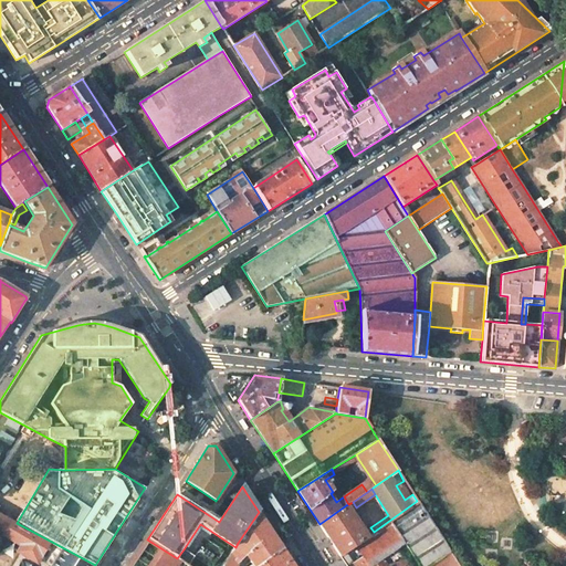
[(374,532),(369,535),(373,540),(379,551),(389,553),(404,543),(418,565),(429,565),(451,552),(417,501),(374,532)]
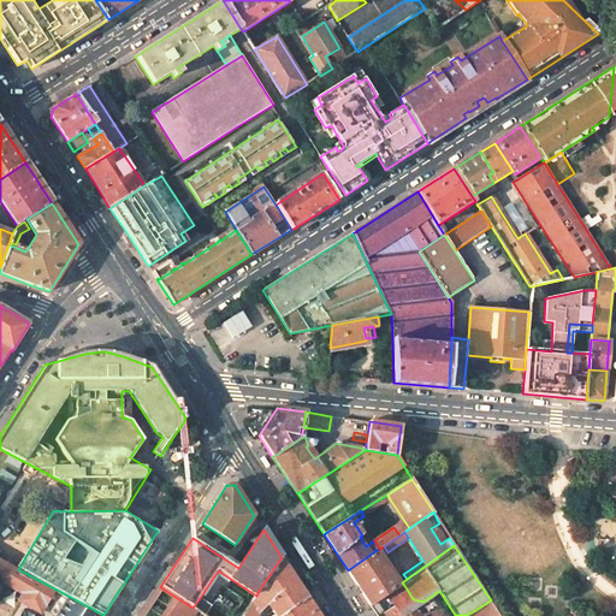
[(377,550),(348,570),(369,605),(400,584),(377,550)]
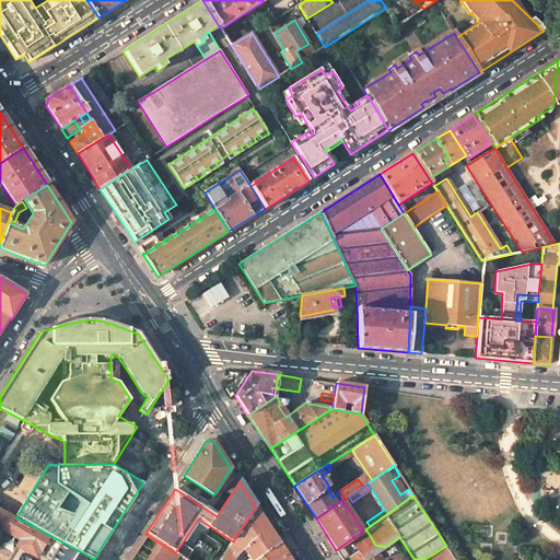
[(251,558),(252,559),(253,559),(280,543),(265,520),(256,506),(235,537),(244,549),(251,558)]
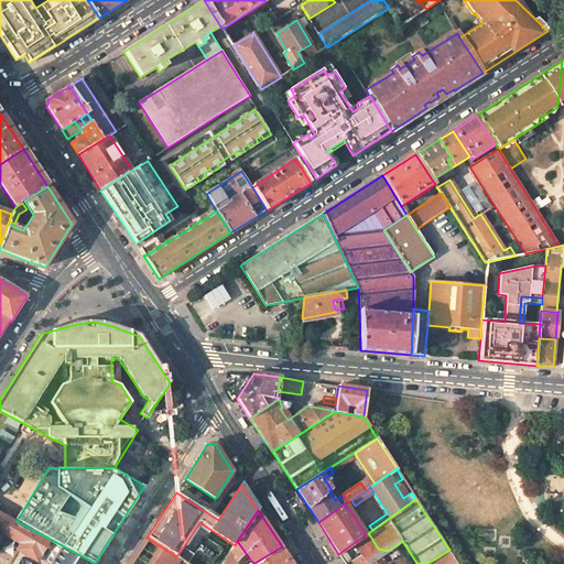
[(0,563),(95,563),(17,521),(0,511),(0,563)]
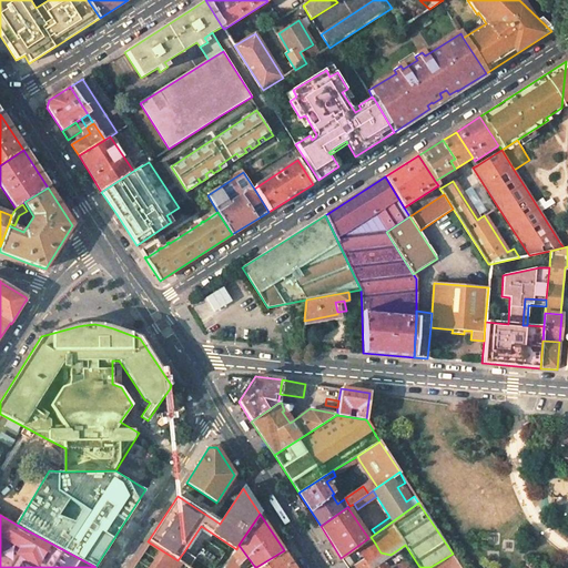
[(130,567),(180,567),(183,564),(178,560),(148,541),(130,567)]
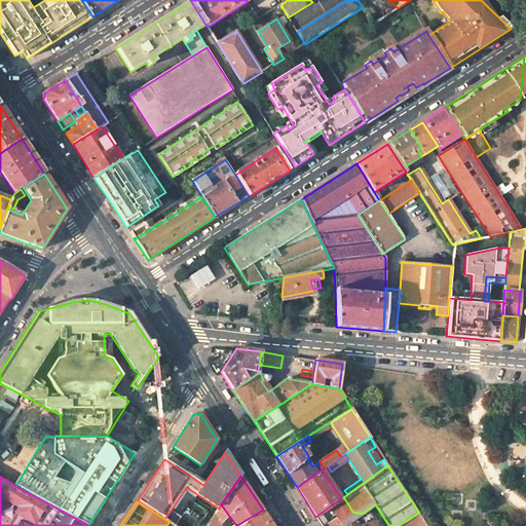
[(220,525),(221,525),(222,525),(224,524),(223,523),(229,516),(221,504),(219,509),(207,525),(220,525)]
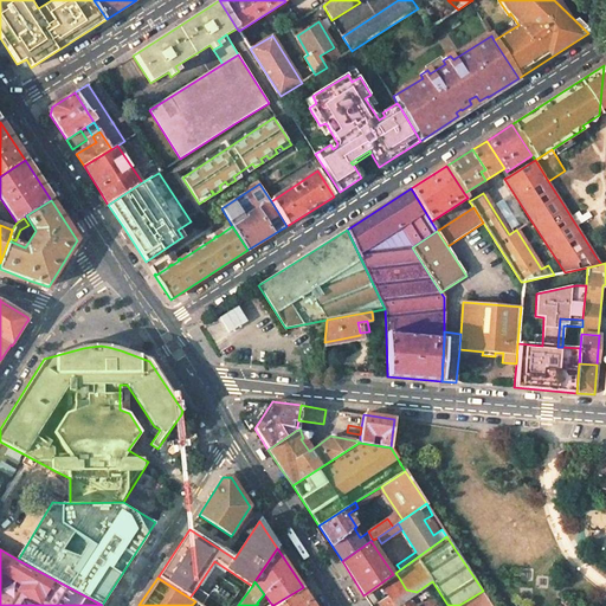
[(315,605),(303,587),(274,605),(315,605)]
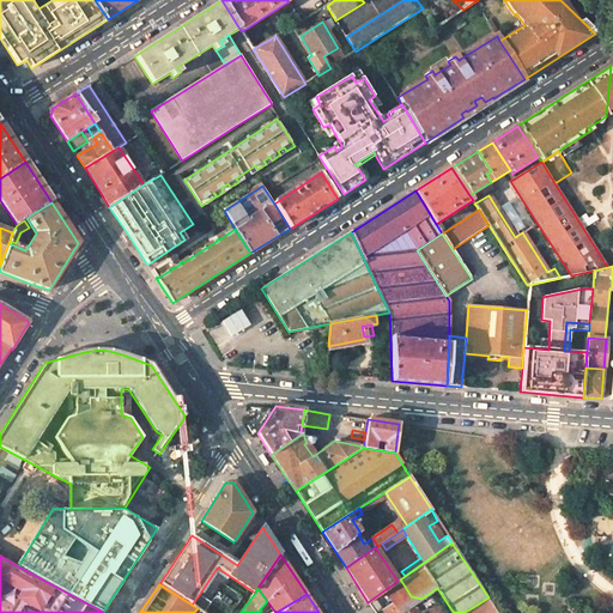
[(205,612),(211,604),(199,595),(192,605),(198,608),(205,612)]
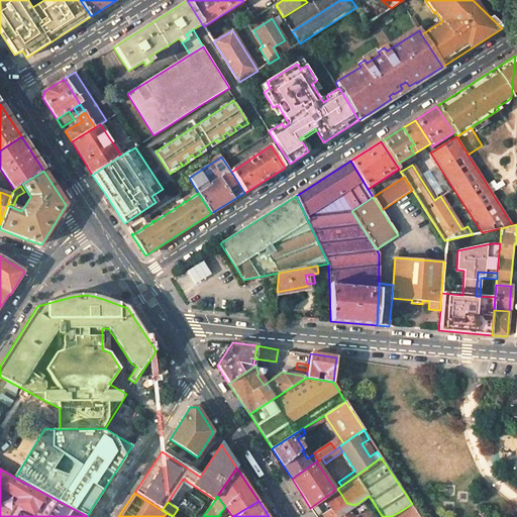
[(419,516),(412,504),(392,516),(419,516)]
